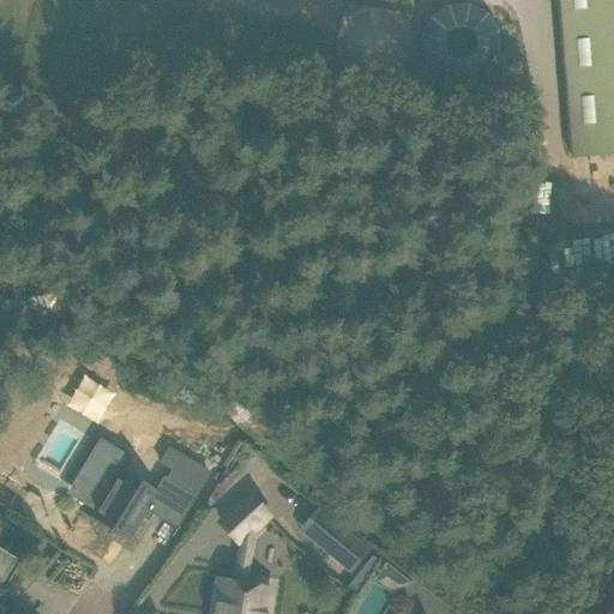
[(613,0),(558,0),(571,158),(613,155),(613,0)]
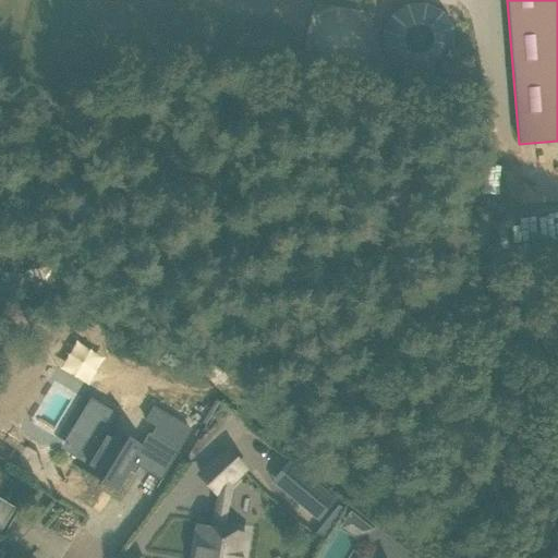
[(69,453),(69,455),(79,461),(77,463),(104,478),(119,488),(121,485),(129,471),(133,463),(138,466),(161,481),(179,451),(190,434),(161,416),(155,428),(150,435),(148,434),(140,447),(108,428),(117,414),(91,398),(86,404),(88,405),(75,427),(89,437),(76,458),(69,453)]
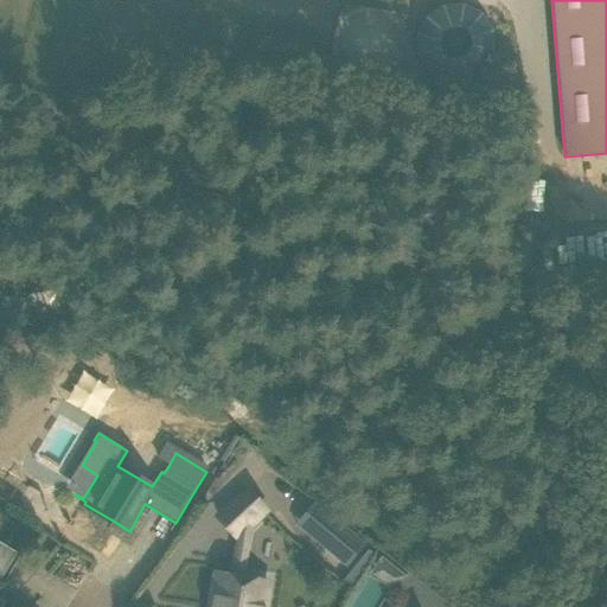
[(236,502),(218,517),(236,536),(238,538),(250,526),(267,512),(248,490),(236,502)]
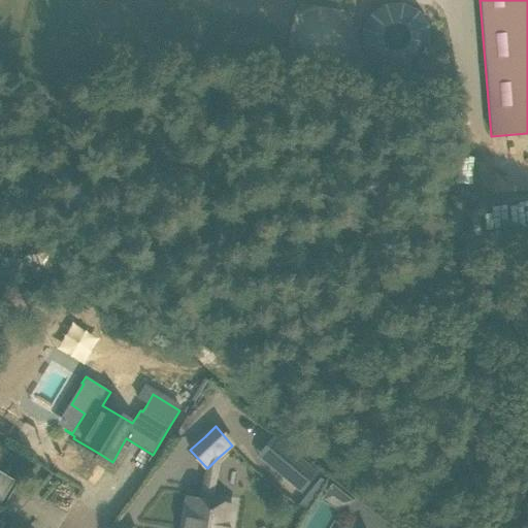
[(291,451),(274,471),(300,494),(318,473),(291,451)]
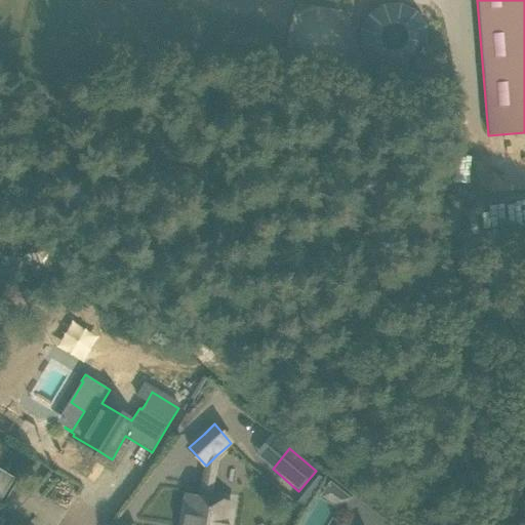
[(0,524),(0,500),(14,479),(0,470),(0,524)]
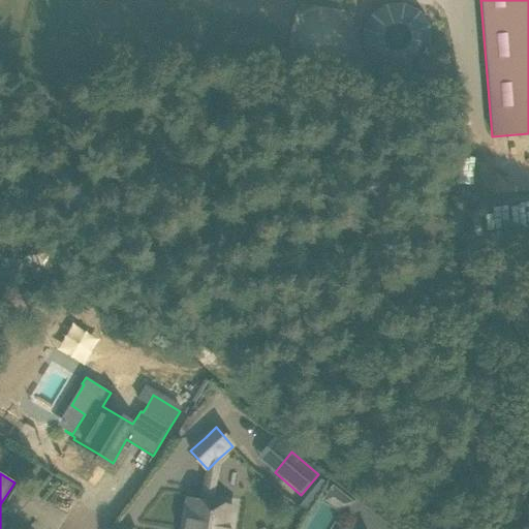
[(188,528),(187,528),(231,528),(236,508),(211,504),(188,501),(184,527),(188,528)]
